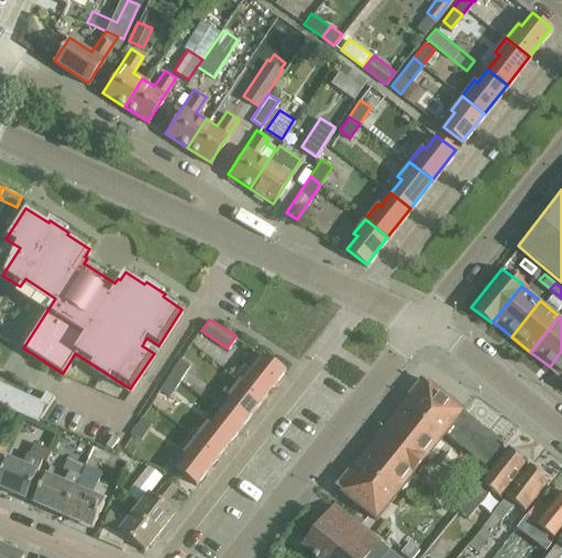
[(561,351),(550,367),(561,376),(561,351)]
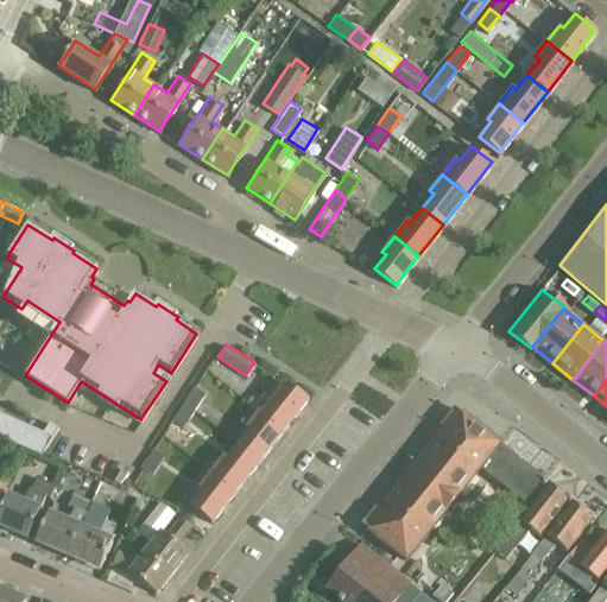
[(257,397),(289,422),(308,397),(284,381),(273,399),(263,391),(257,397)]
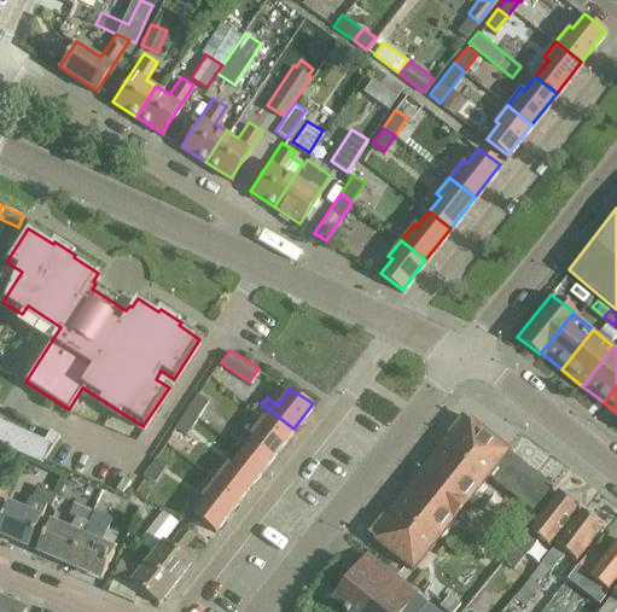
[(175,425),(166,439),(184,452),(185,450),(193,438),(204,421),(198,417),(209,400),(197,392),(175,425)]
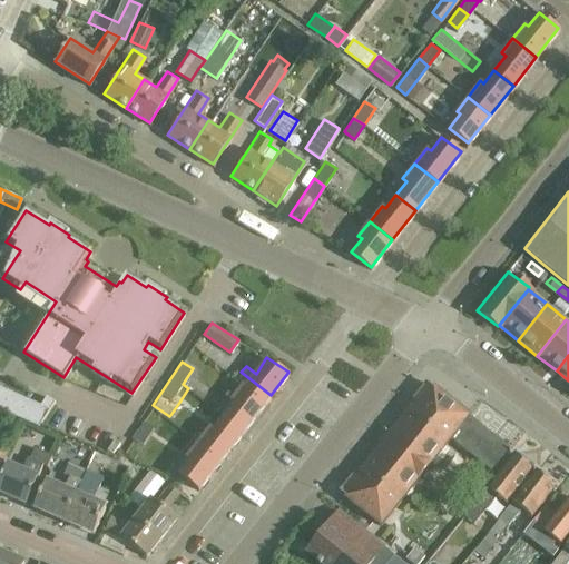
[(234,404),(252,418),(271,395),(241,372),(236,378),(244,385),(232,401),(234,403),(234,404)]
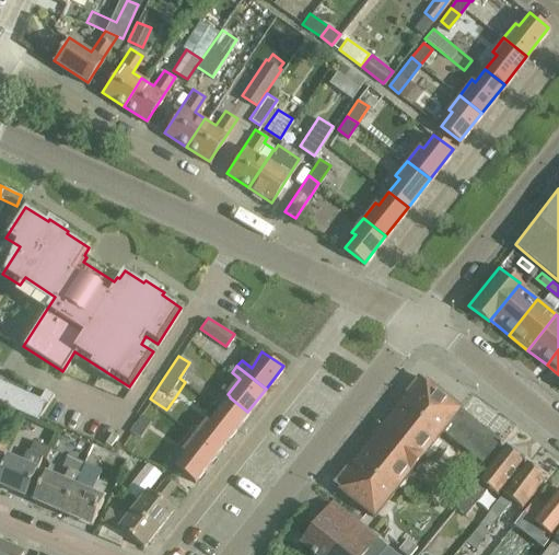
[(482,462),(487,457),(501,439),(419,374),(406,390),(408,391),(347,467),(346,466),(333,482),(373,515),(410,469),(411,469),(423,453),(422,452),(441,429),(482,462)]
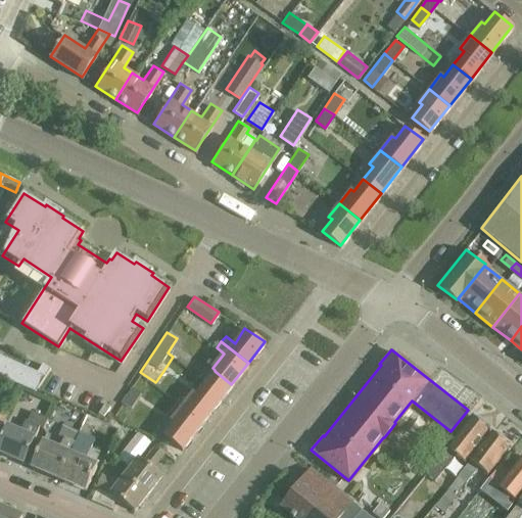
[(0,373),(35,390),(50,367),(42,362),(37,371),(0,354),(0,373)]
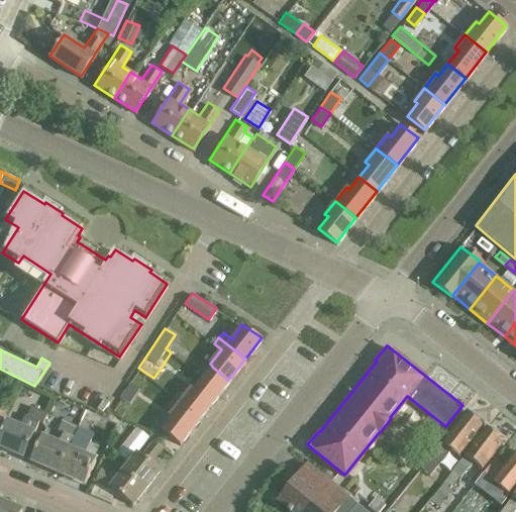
[(196,388),(212,401),(228,380),(212,367),(196,388)]
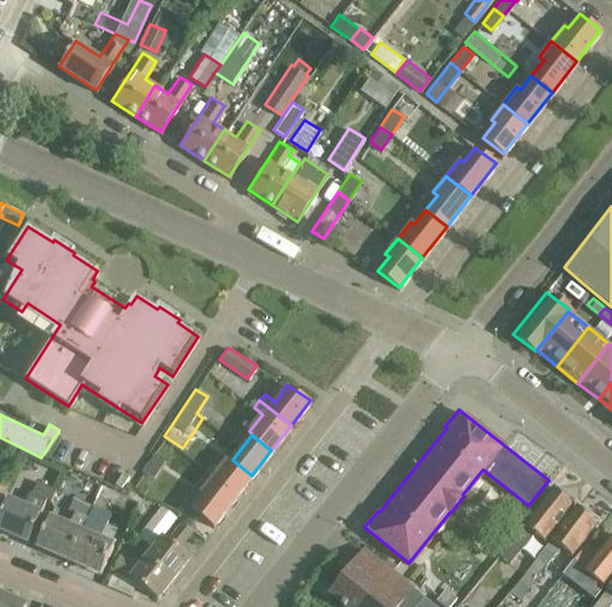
[(155,453),(143,469),(153,477),(165,459),(155,453)]
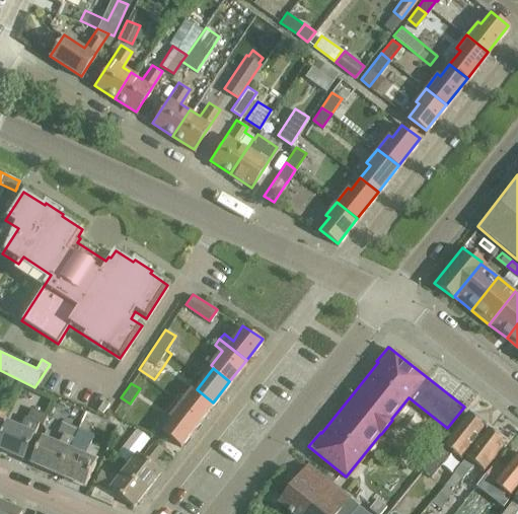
[(197,424),(213,402),(197,389),(194,391),(191,389),(176,408),(197,424)]
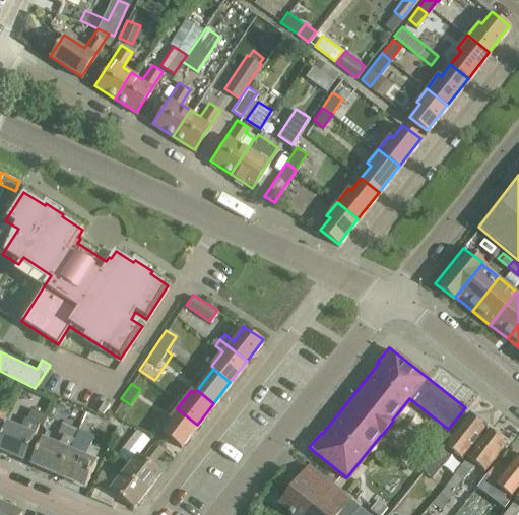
[(0,424),(8,405),(0,401),(0,424)]
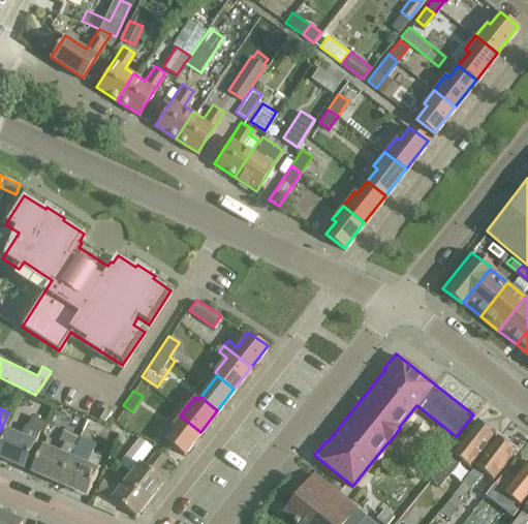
[(5,430),(3,435),(0,442),(0,456),(23,466),(34,442),(33,441),(38,430),(42,432),(47,422),(31,415),(27,425),(24,424),(19,435),(5,430)]
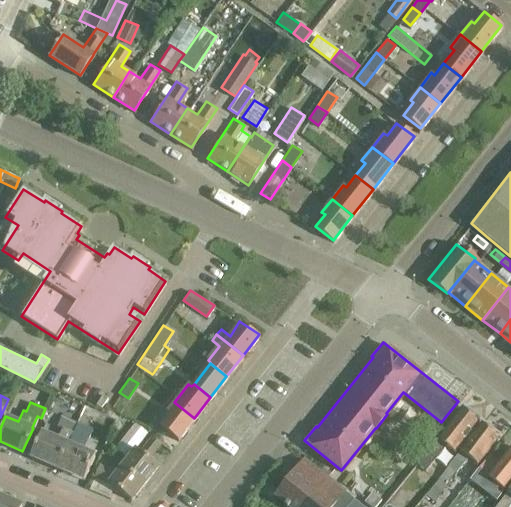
[(162,426),(177,438),(194,418),(174,402),(167,411),(171,414),(162,426)]
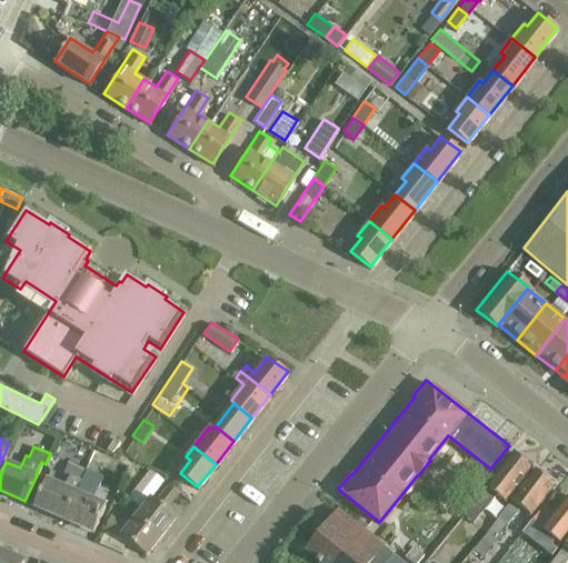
[(505,500),(519,482),(532,464),(514,450),(462,513),(472,521),(496,492),(505,500)]
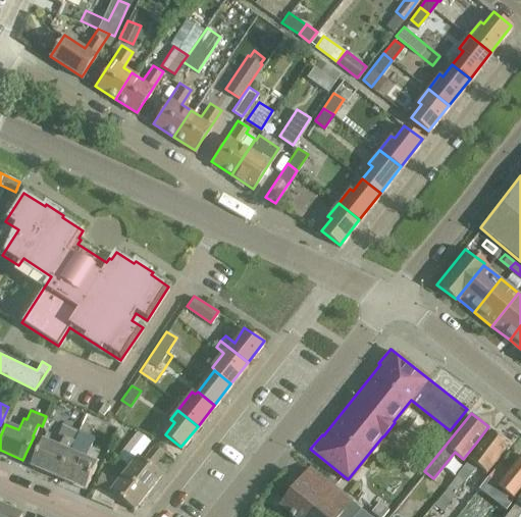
[(41,438),(31,464),(58,475),(77,428),(62,422),(58,432),(63,434),(58,446),(41,438)]
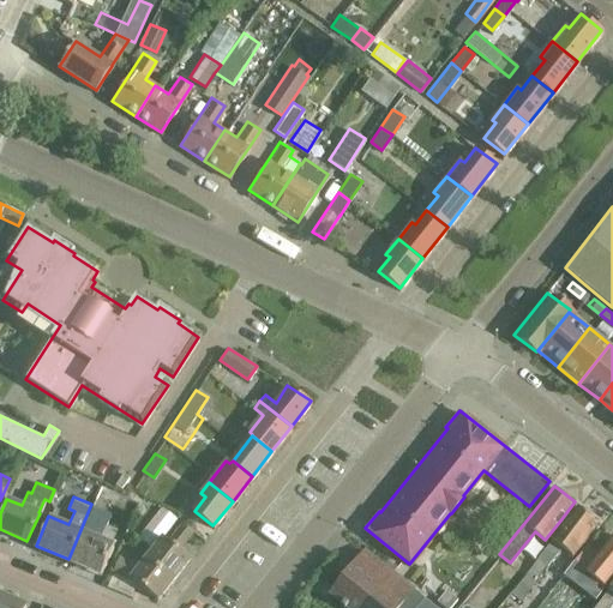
[(91,504),(68,559),(100,573),(113,543),(100,537),(110,512),(91,504)]
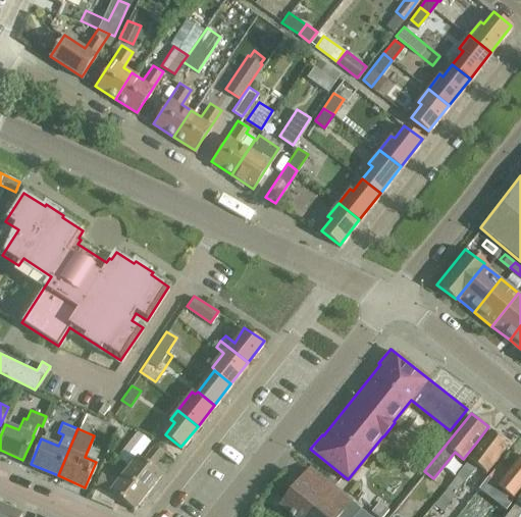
[(486,470),(496,459),(509,443),(490,428),(446,486),(454,494),(477,463),(486,470)]
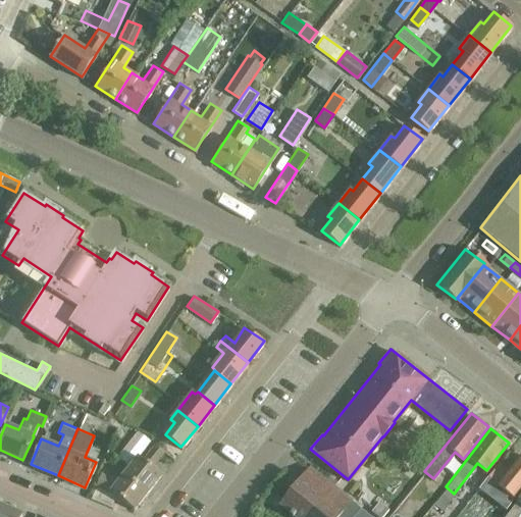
[(164,450),(155,443),(143,459),(139,456),(123,475),(146,493),(161,473),(151,466),(164,450)]
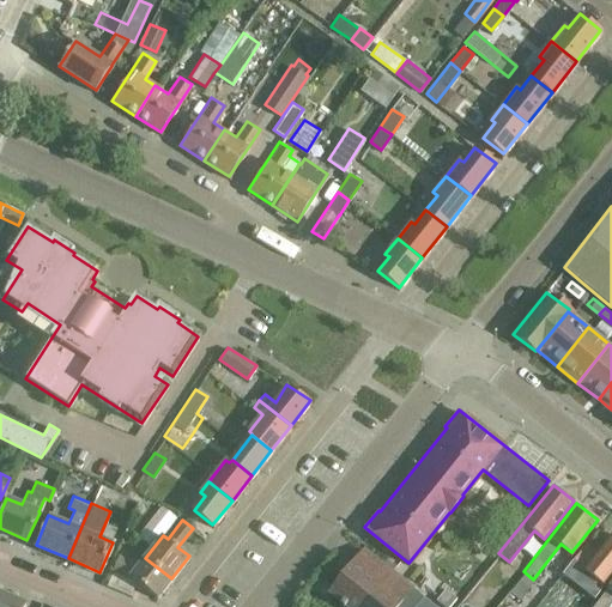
[(586,541),(562,572),(593,598),(611,572),(611,530),(611,532),(597,551),(586,541)]
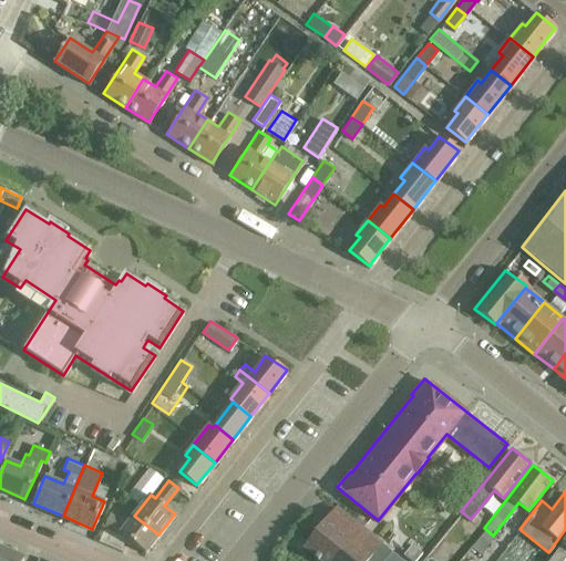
[(383,560),(403,560),(336,507),(304,547),(316,556),(314,558),(317,560),(318,560),(320,560),(366,560),(367,560),(366,560),(382,560),(383,560)]
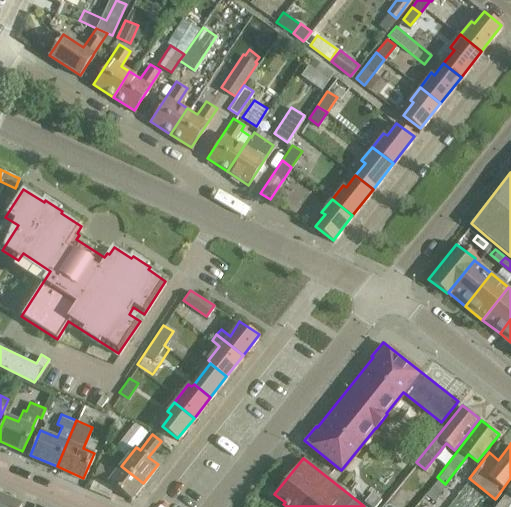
[(112,484),(131,498),(143,483),(121,466),(117,472),(99,464),(94,475),(109,481),(112,484)]
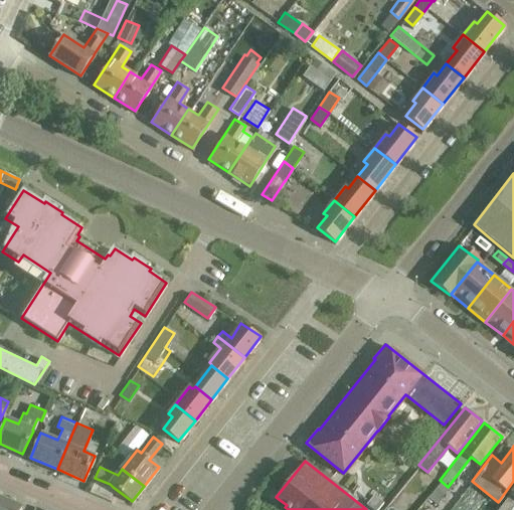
[(95,478),(89,490),(111,500),(113,487),(110,484),(95,478)]
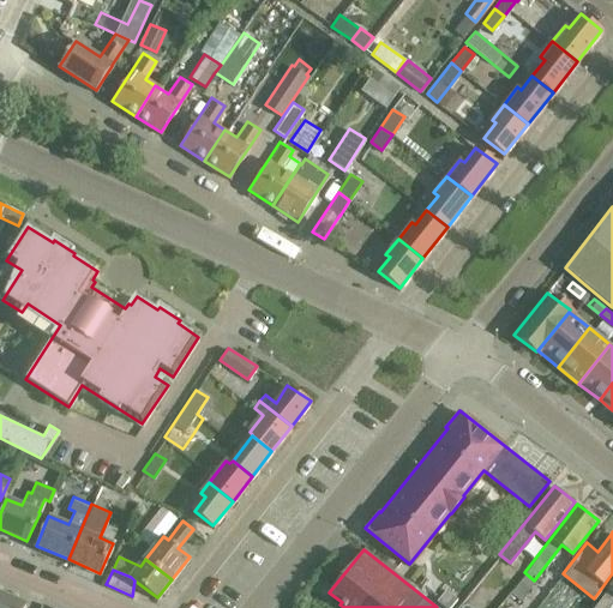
[(605,607),(607,606),(612,599),(612,582),(592,607),(605,607)]
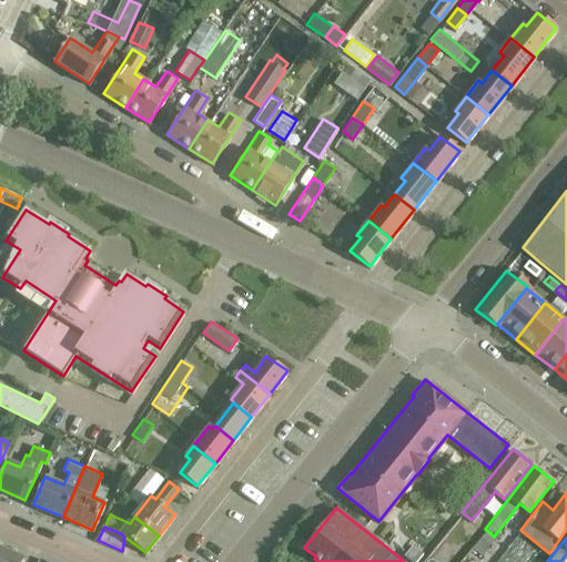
[(412,543),(404,554),(414,561),(423,552),(412,543)]
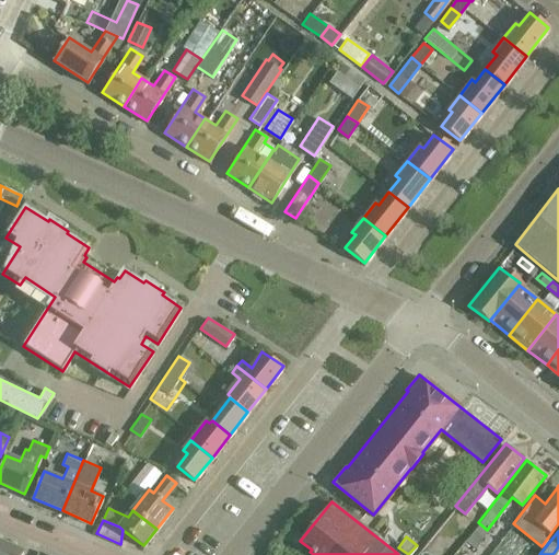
[(21,554),(23,551),(0,540),(0,554),(21,554)]
